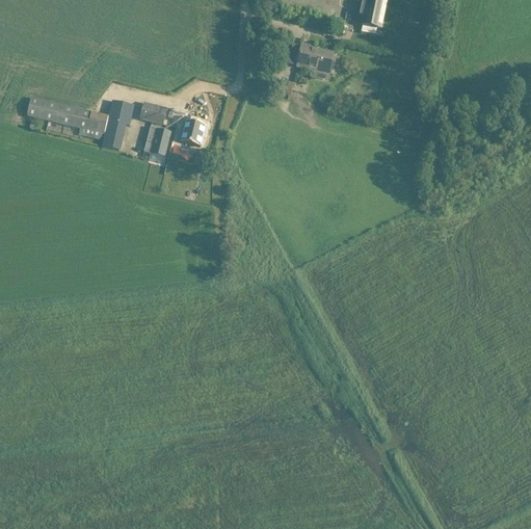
[(355,14),(353,22),(362,24),(361,30),(375,33),(376,27),(380,0),(359,0),(361,1),(359,15),(355,14)]
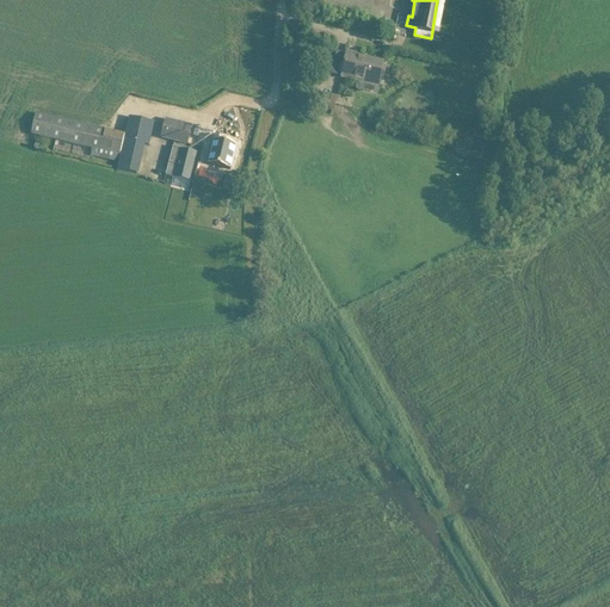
[(345,50),(340,74),(352,76),(358,78),(356,86),(377,91),(380,79),(377,79),(382,61),(355,54),(355,51),(345,50)]
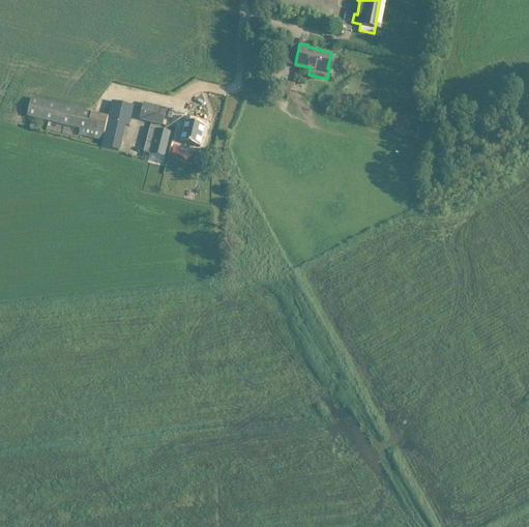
[(277,79),(276,86),(275,92),(289,94),(290,88),(291,81),(277,79)]
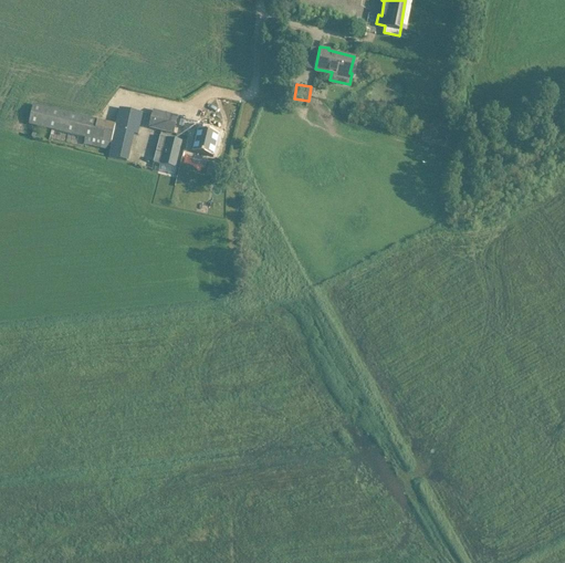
[(114,121),(33,102),(29,122),(90,136),(89,143),(106,147),(108,141),(110,142),(114,121)]
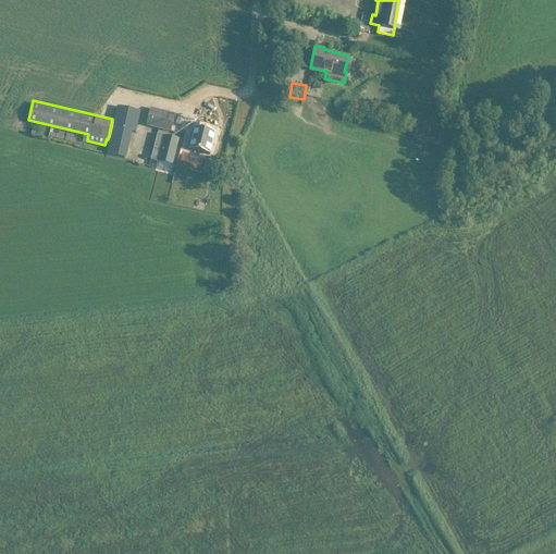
[(140,108),(130,106),(115,102),(112,119),(108,139),(106,151),(124,156),(131,126),(135,127),(140,108)]
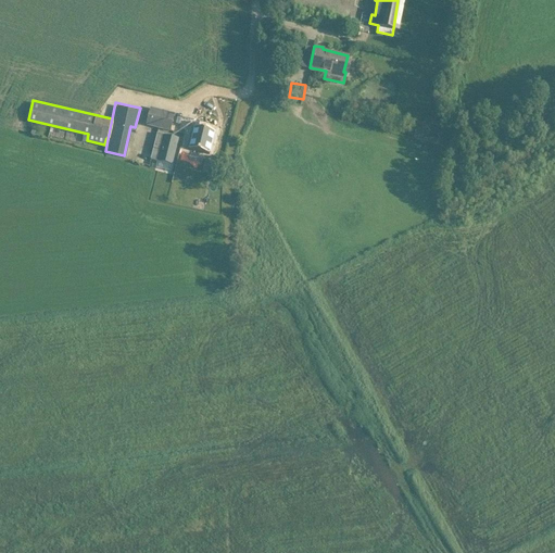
[(149,107),(144,123),(167,128),(172,112),(149,107)]
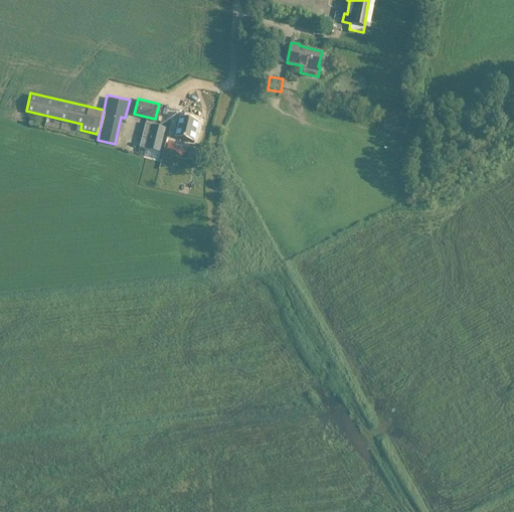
[(174,115),(170,135),(182,138),(181,139),(182,141),(186,142),(187,140),(187,139),(193,140),(195,131),(192,131),(194,119),(174,115)]
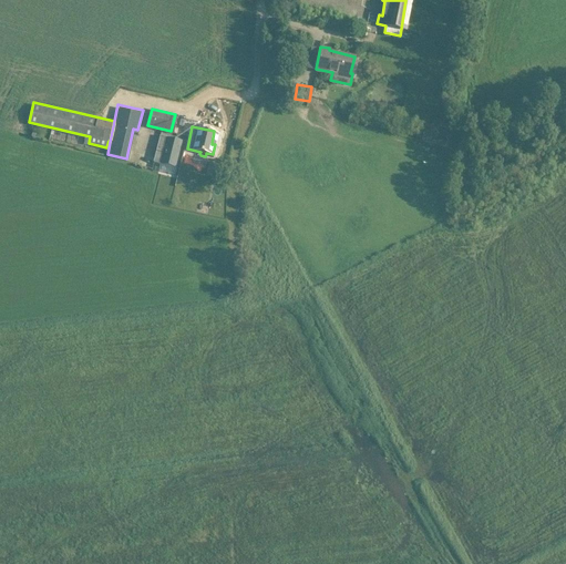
[(153,161),(174,166),(181,140),(160,134),(153,161)]
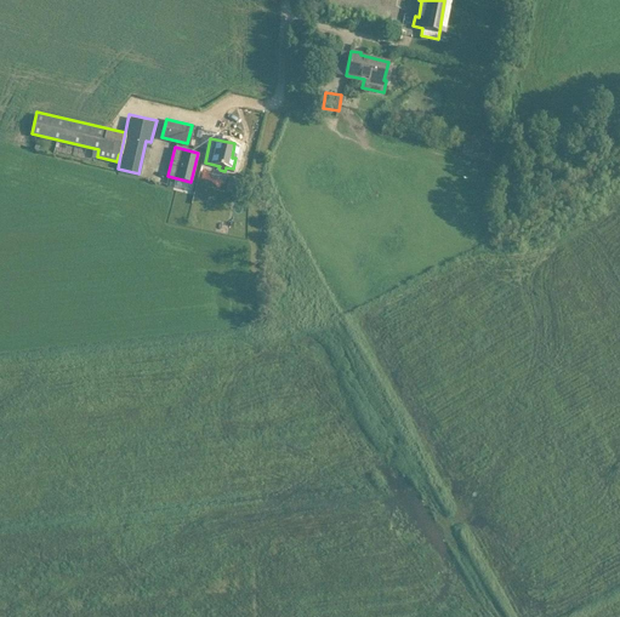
[(192,189),(194,190),(188,216),(198,218),(204,193),(206,182),(205,182),(206,178),(202,177),(204,167),(199,166),(195,180),(192,189)]
